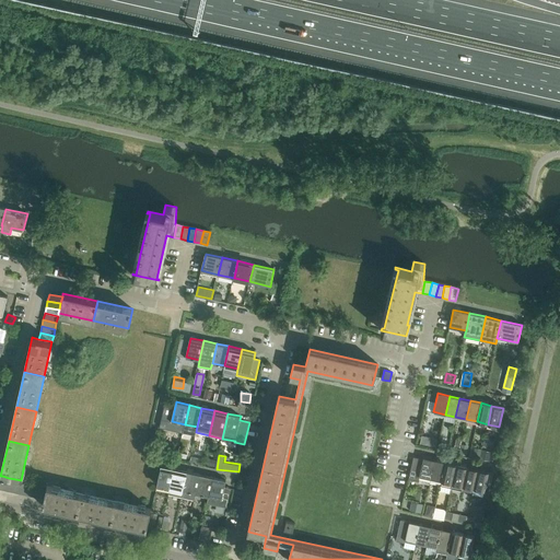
[(419,481),(420,476),(431,478),(434,459),(423,457),(423,458),(413,456),(408,479),(419,481)]
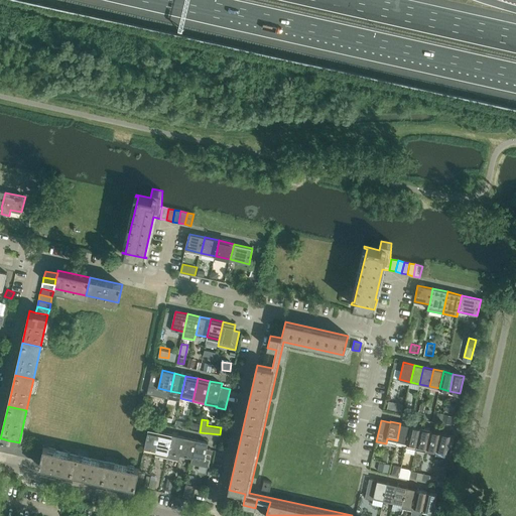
[(410,425),(400,423),(397,440),(406,442),(410,425)]
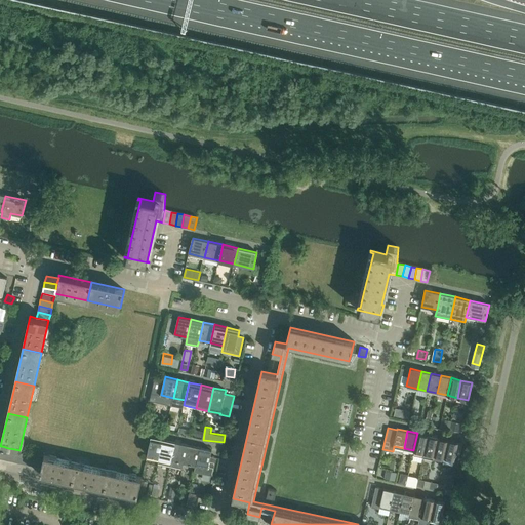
[(412,455),(422,457),(428,436),(417,433),(413,450),(412,455)]
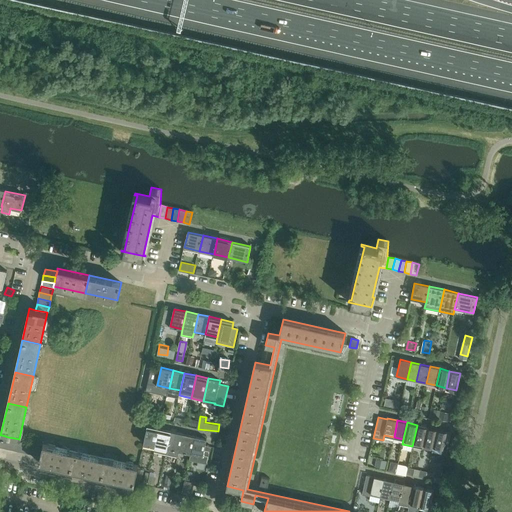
[(422,448),(427,427),(417,425),(412,446),(422,448)]
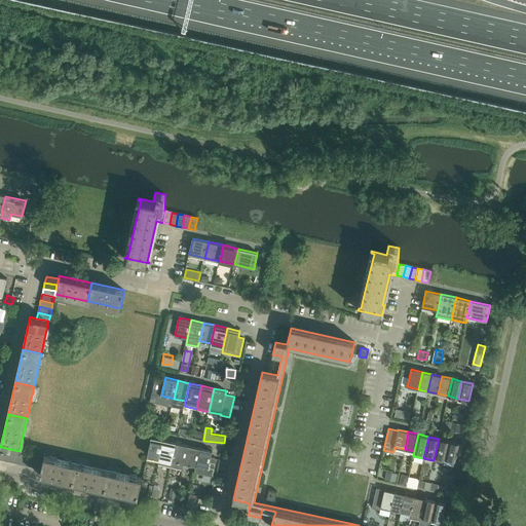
[(160,458),(164,440),(152,438),(148,456),(160,458)]
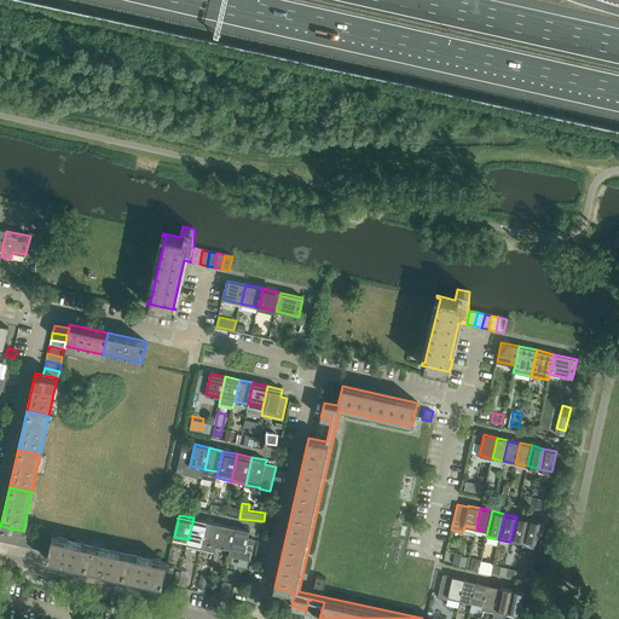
[(521,545),(522,539),(527,519),(516,516),(510,542),(521,545)]
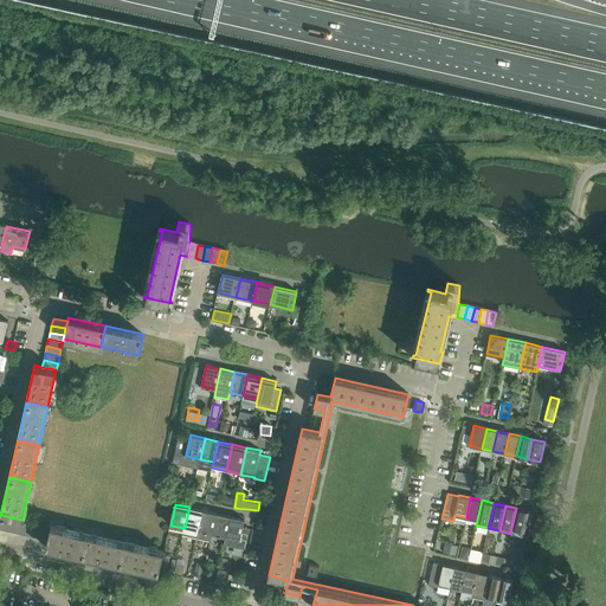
[(185,528),(198,532),(202,510),(189,507),(185,528)]
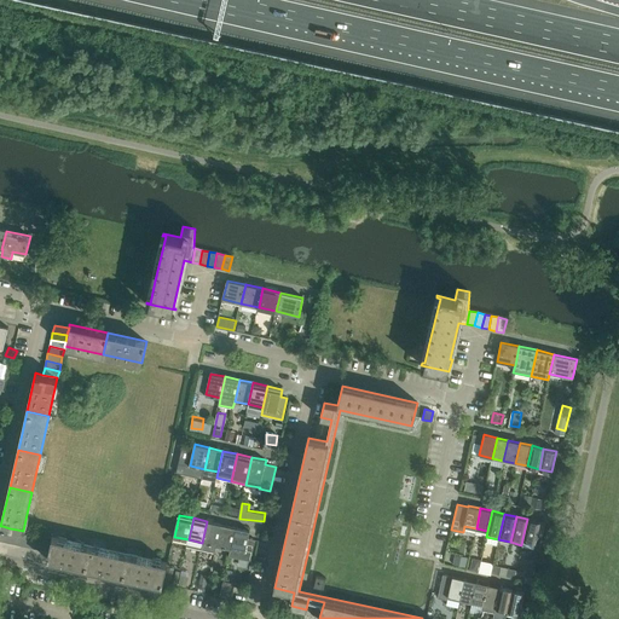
[(541,521),(527,519),(522,539),(536,542),(541,521)]
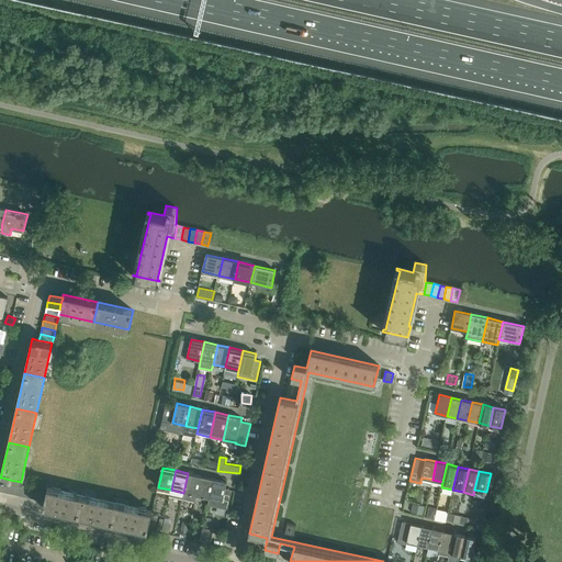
[(195,502),(197,496),(201,476),(188,473),(183,493),(182,499),(195,502)]
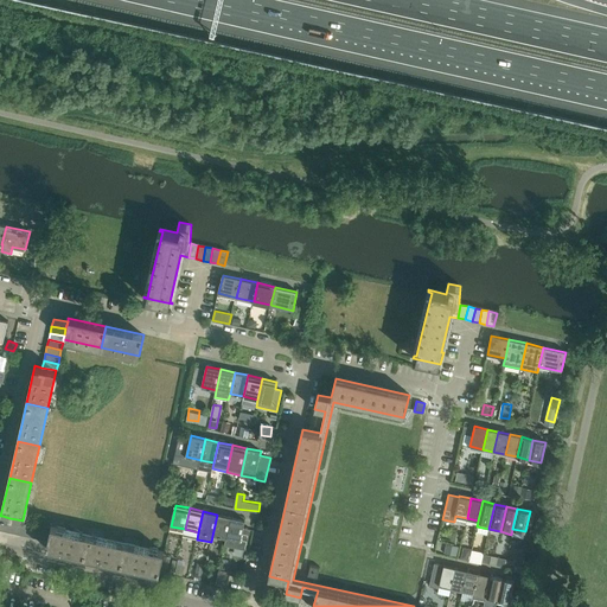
[(212,536),(227,538),(231,517),(217,515),(212,536)]
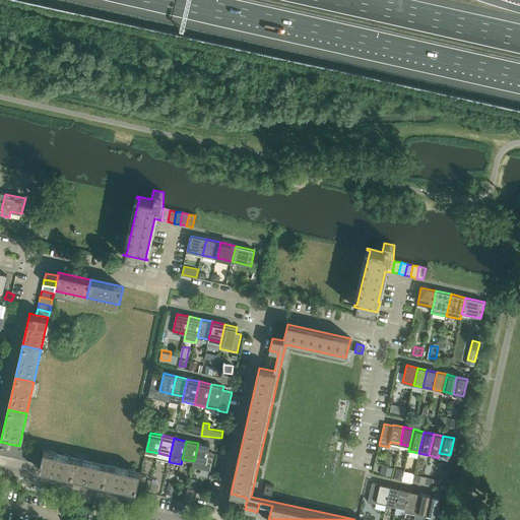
[(0,449),(0,454),(5,456),(8,444),(2,442),(0,449)]
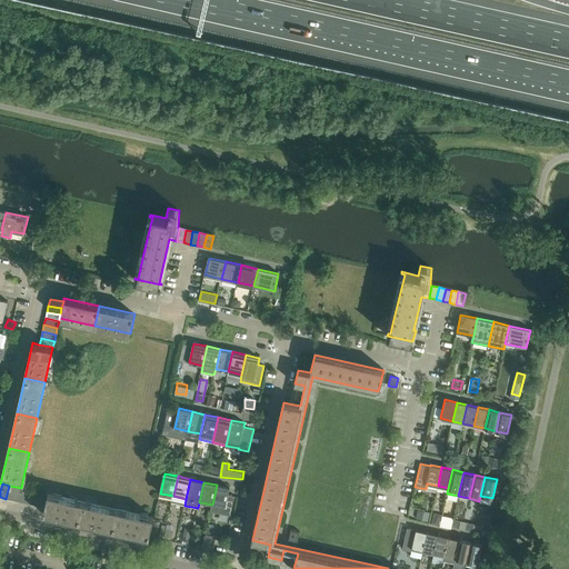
[(217,485),(212,505),(210,511),(230,516),(235,496),(228,495),(229,488),(217,485)]
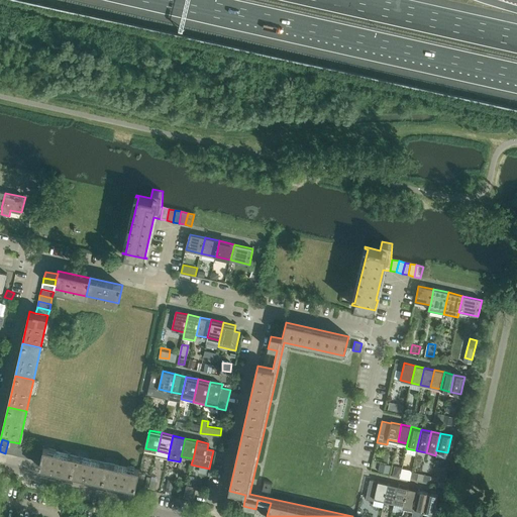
[(8,441),(5,453),(11,454),(14,442),(8,441)]
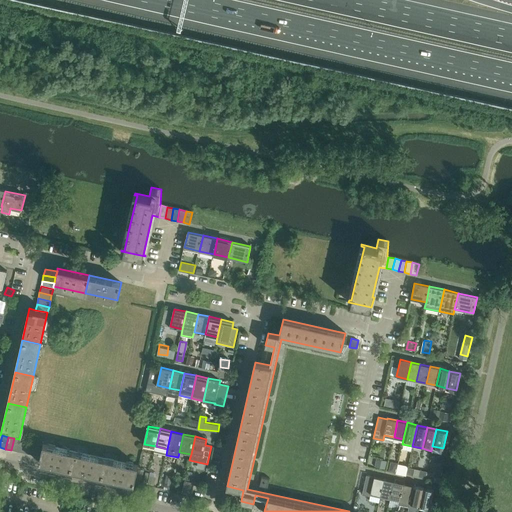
[(19,439),(14,438),(11,450),(17,451),(20,439),(19,439)]
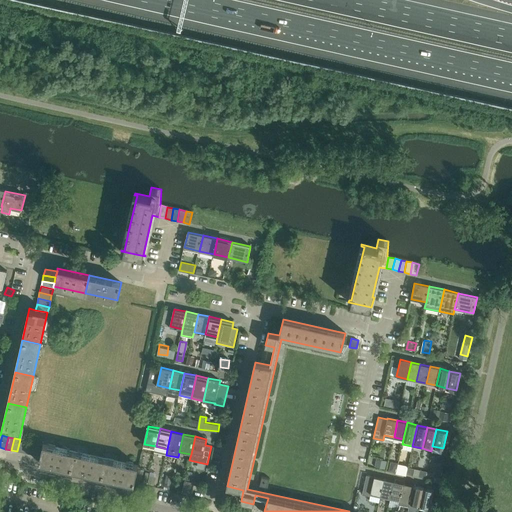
[(20,439),(17,451),(23,453),(26,441),(20,439)]
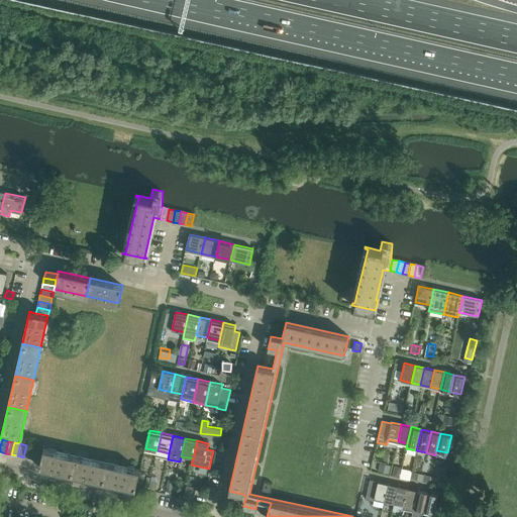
[(32,446),(26,445),(23,457),(29,458),(32,446)]
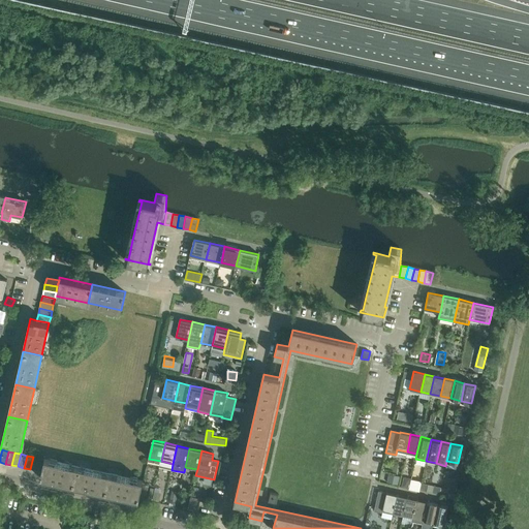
[(33,457),(30,469),(36,470),(38,458),(33,457)]
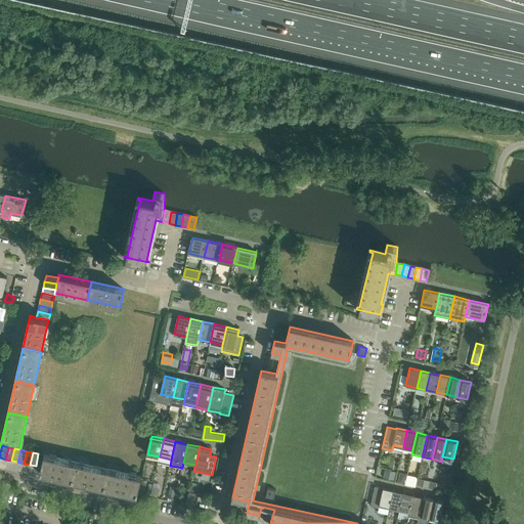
[(36,466),(41,468),(44,454),(38,453),(36,466)]
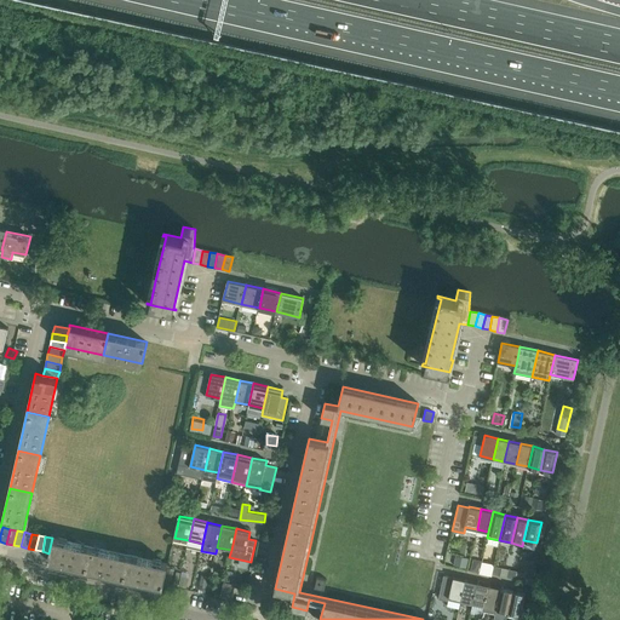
[(49,554),(47,560),(86,568),(91,546),(52,538),(49,554)]
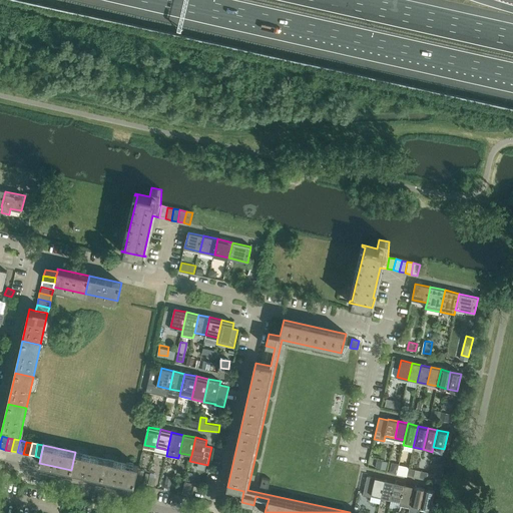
[(106,459),(75,452),(71,470),(102,477),(106,459)]
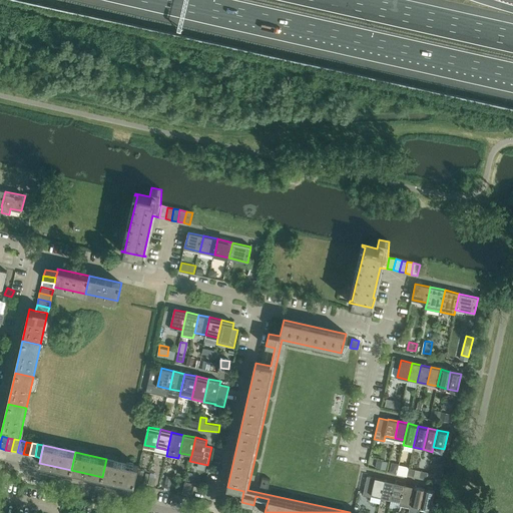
[(106,459),(102,477),(134,485),(138,466),(106,459)]
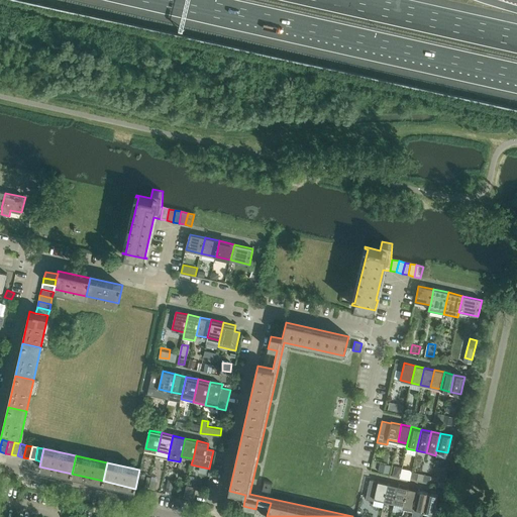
[(381,462),(380,471),(390,473),(392,463),(381,462)]
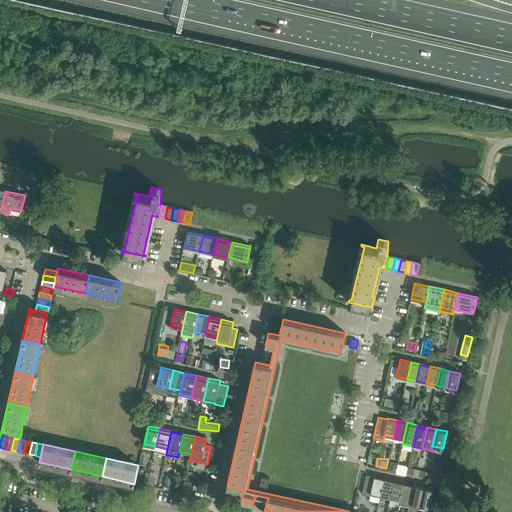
[(398,465),(397,473),(426,477),(428,468),(398,465)]
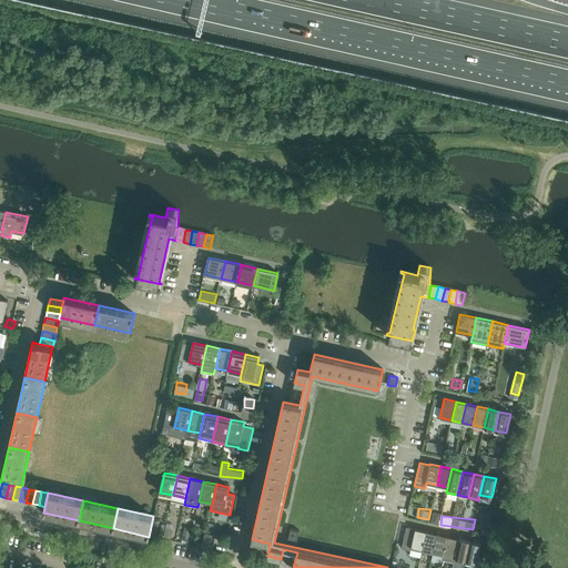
[(415,528),(411,547),(422,550),(426,531),(415,528)]
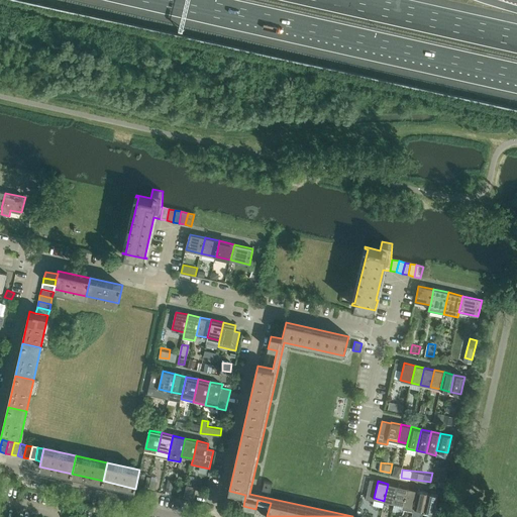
[(263,491),(271,493),(273,483),(265,482),(263,491)]
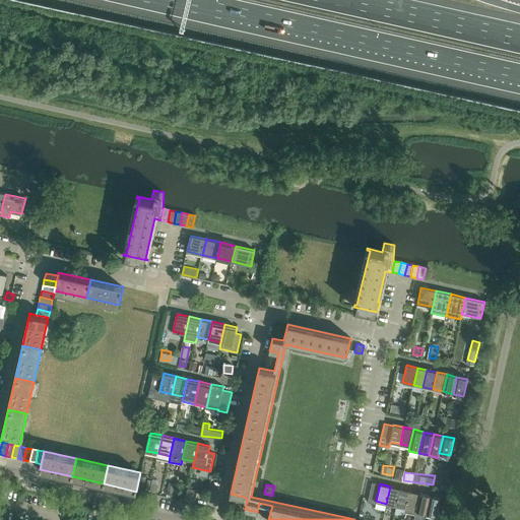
[(390,486),(386,504),(396,506),(400,489),(390,486)]
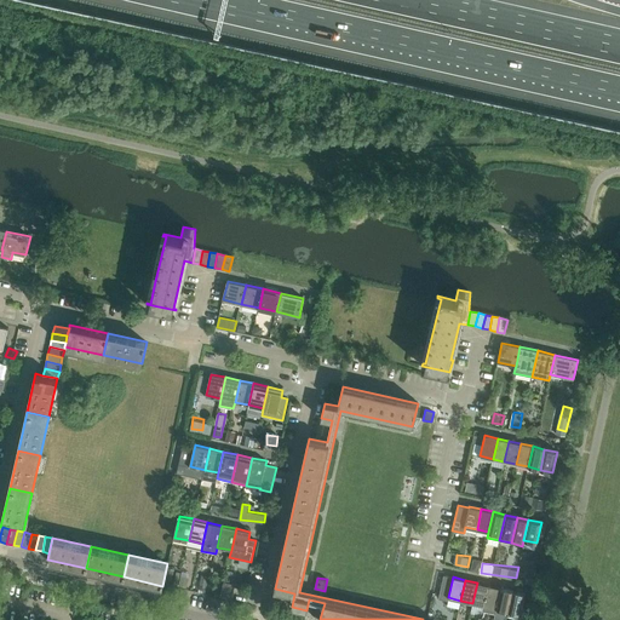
[(477,583),(472,603),(484,606),(489,585),(477,583)]
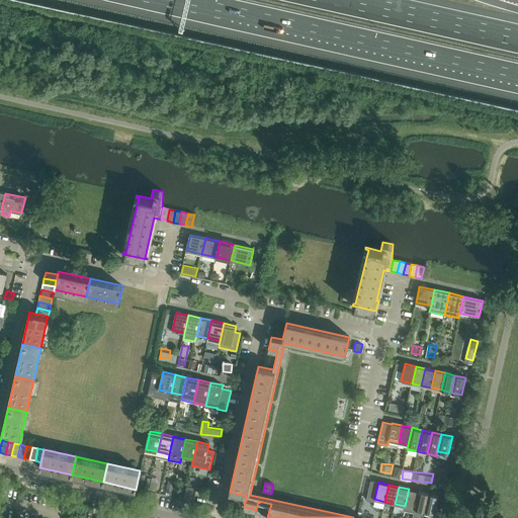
[(405,506),(404,511),(414,513),(415,508),(418,492),(409,489),(405,506)]
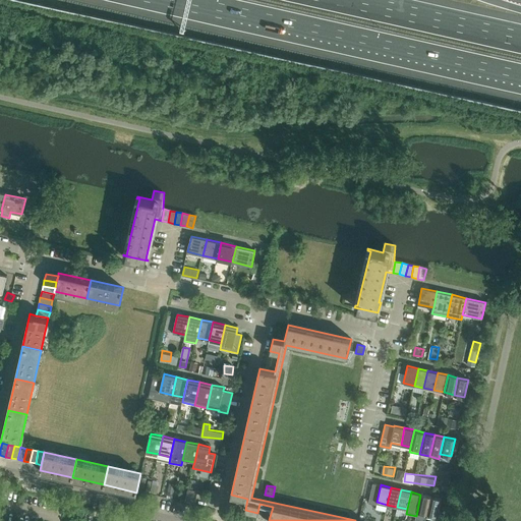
[(416,516),(415,519),(421,520),(424,520),(425,518),(426,514),(430,497),(420,495),(417,511),(416,516)]
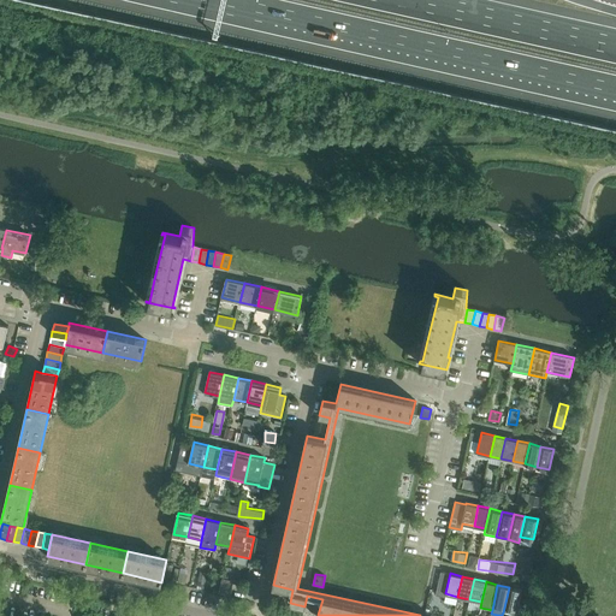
[(504,608),(503,612),(516,615),(516,610),(521,590),(509,587),(504,608)]
